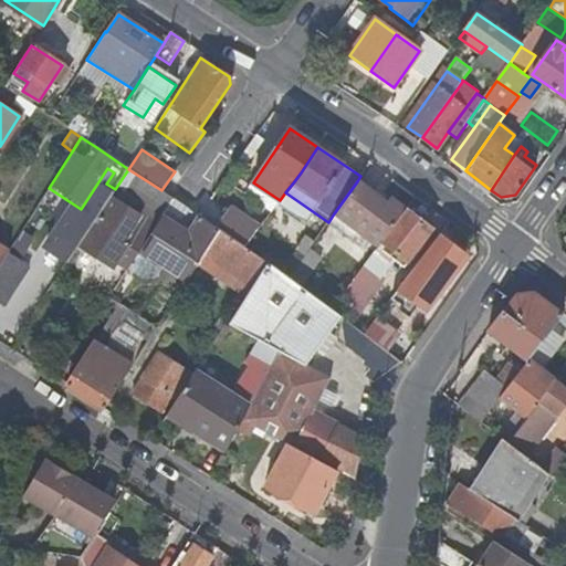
[(334,213),(377,245),(381,240),(406,209),(390,198),(387,203),(357,181),(334,213)]
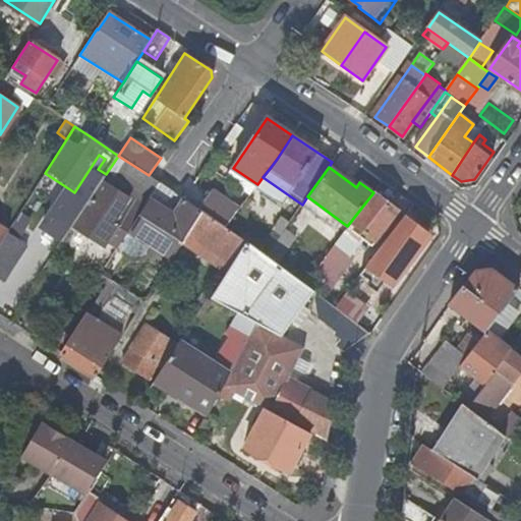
[(130,179),(153,194),(158,187),(160,183),(149,175),(137,168),(130,179)]
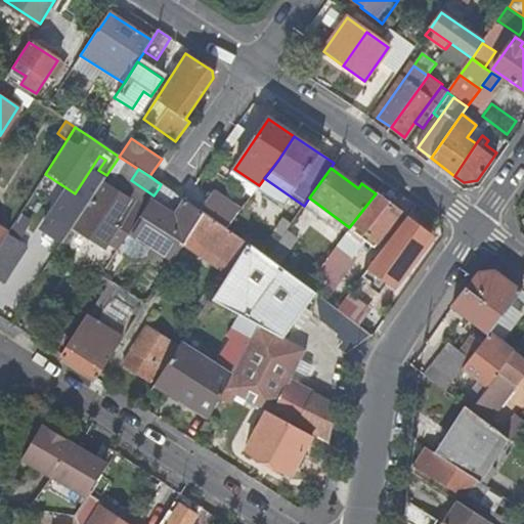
[(100,241),(108,246),(118,252),(144,210),(145,209),(102,181),(73,228),(98,245),(100,241)]
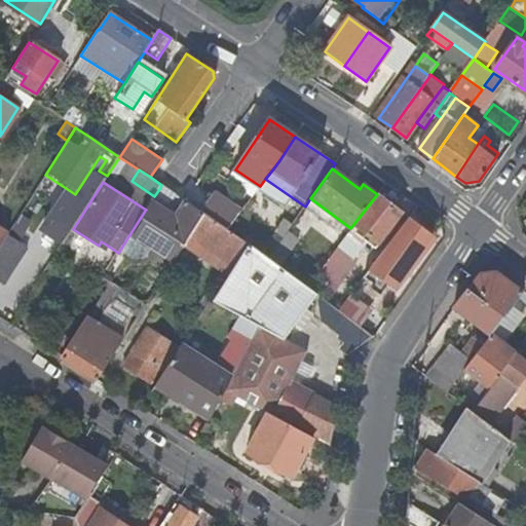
[(146,212),(135,229),(164,249),(176,230),(183,220),(168,211),(170,209),(166,205),(175,193),(161,185),(159,189),(154,196),(153,197),(146,210),(145,211),(146,212)]
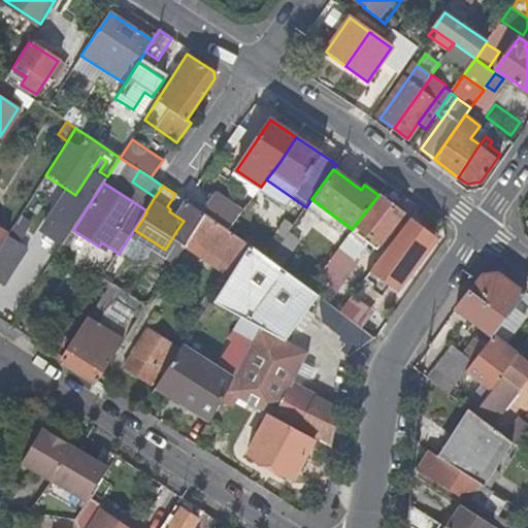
[(205,215),(228,229),(241,212),(213,194),(201,211),(205,215)]
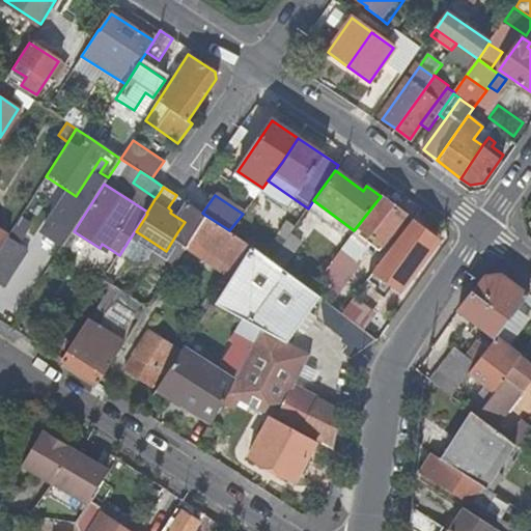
[(382,244),(402,218),(393,211),(395,207),(381,196),(358,225),(382,244)]
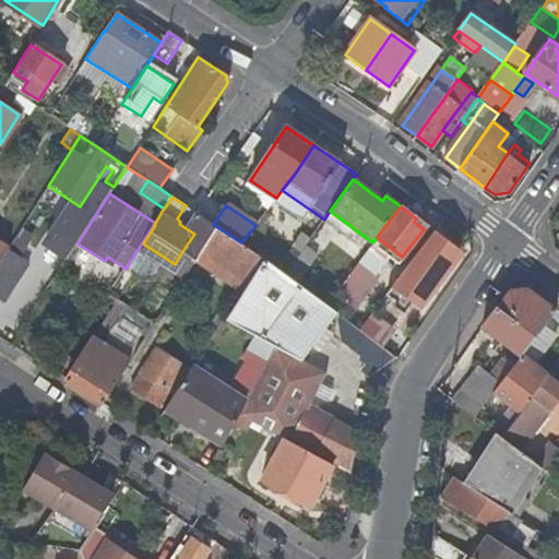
[(193,229),(210,239),(217,227),(213,224),(202,216),(193,229)]
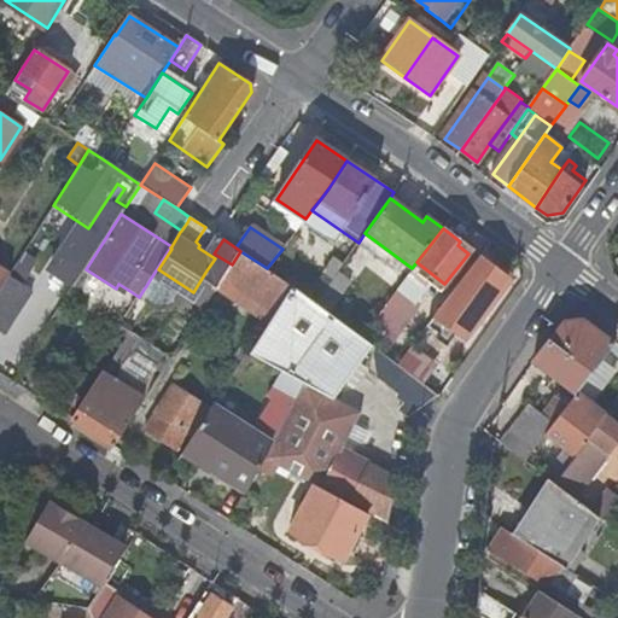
[(458,245),(468,254),(471,250),(460,242),(458,245)]
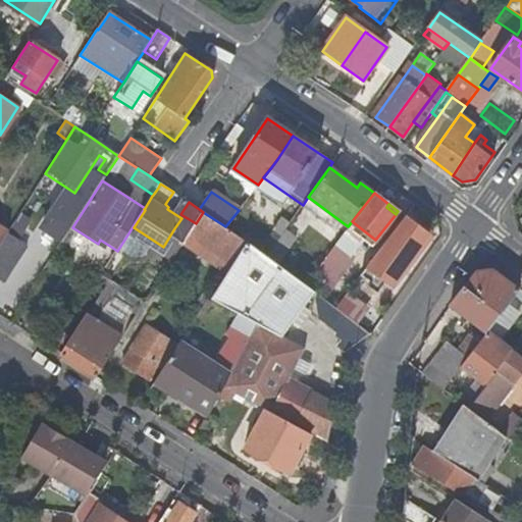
[(221,247),(217,253),(230,261),(245,240),(225,226),(203,212),(196,223),(193,228),(221,247)]
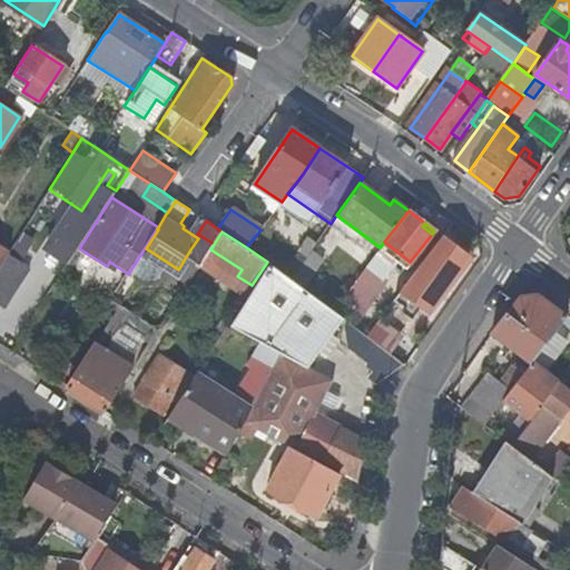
[(472,259),(444,236),(416,272),(428,281),(412,301),(430,314),(472,259)]
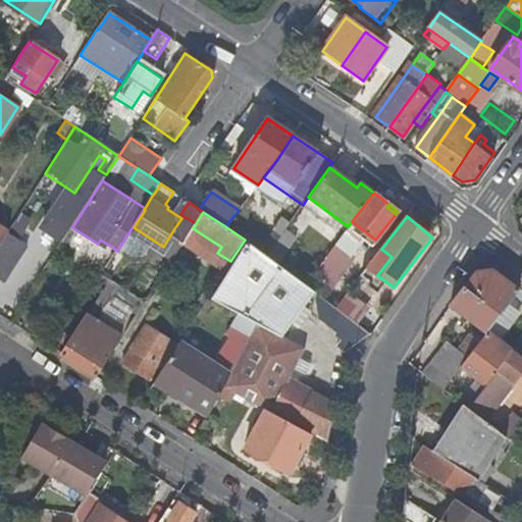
[(273,228),(281,235),(285,228),(290,223),(281,217),(273,228)]
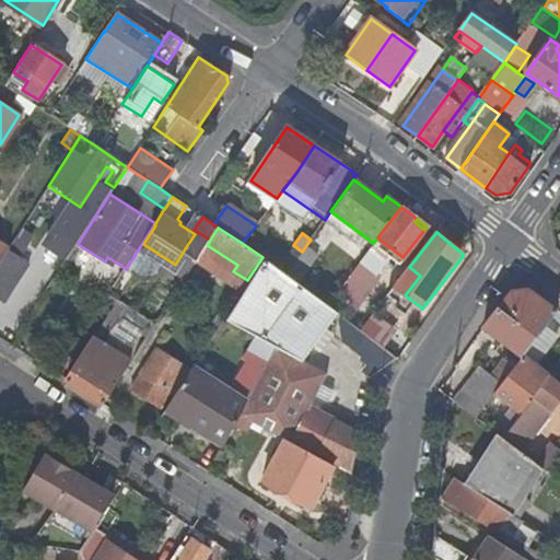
[(202,251),(233,271),(237,265),(207,245),(202,251)]
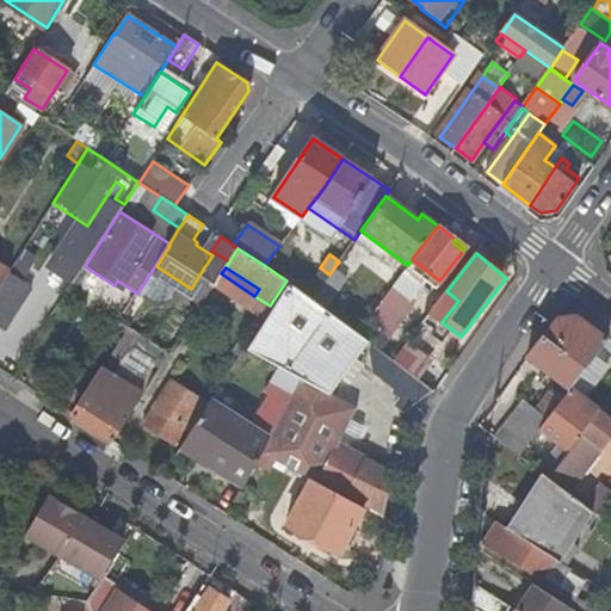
[(349,278),(334,267),(329,275),(313,298),(326,308),(349,278)]
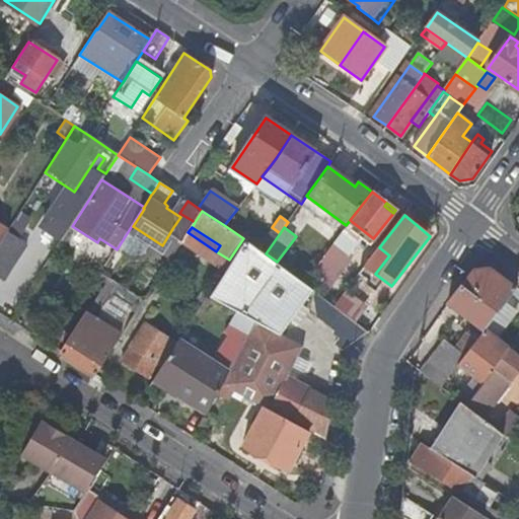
[(99,238),(97,242),(105,247),(107,243),(99,238)]
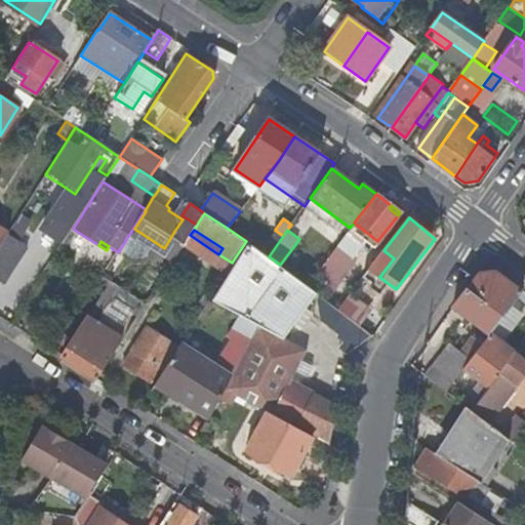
[(280,337),(314,290),(306,284),(280,265),(269,256),(246,241),(232,263),(209,298),(259,326),(269,331),(280,337)]
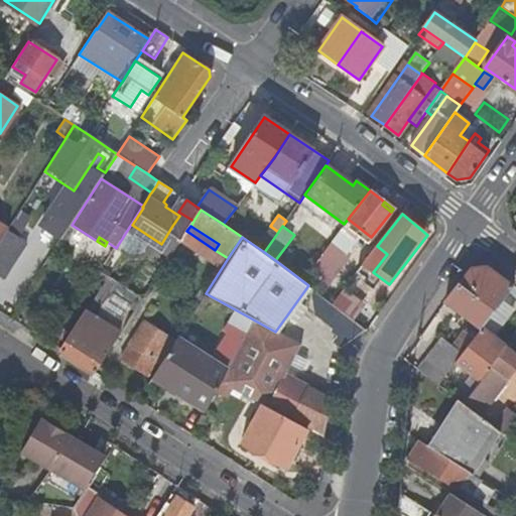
[(20,251),(1,239),(0,240),(0,275),(3,278),(20,251)]
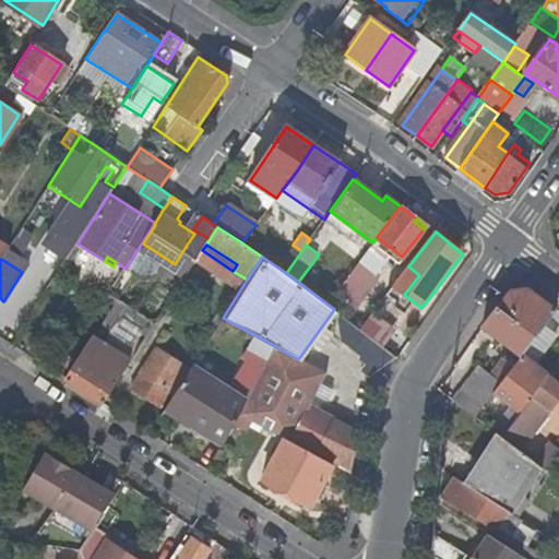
[(483,328),(522,357),(524,354),(546,324),(556,311),(527,289),(511,292),(483,328)]
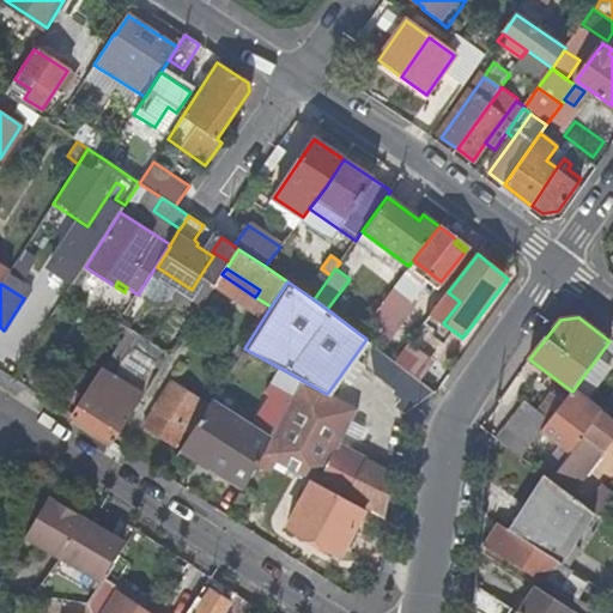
[(129,329),(72,417),(113,443),(143,395),(114,376),(140,335),(129,329)]
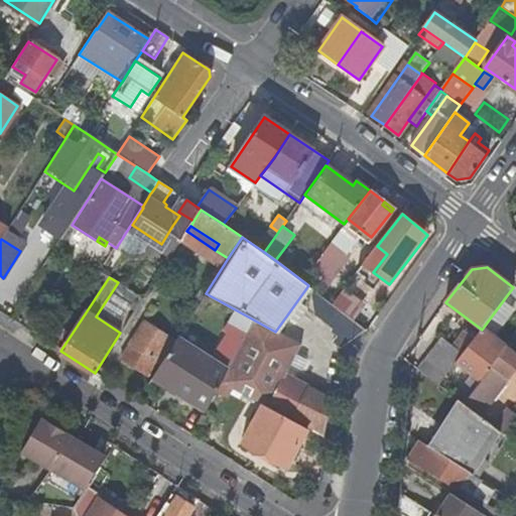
[(310,312),(335,320),(342,302),(317,293),(310,312)]
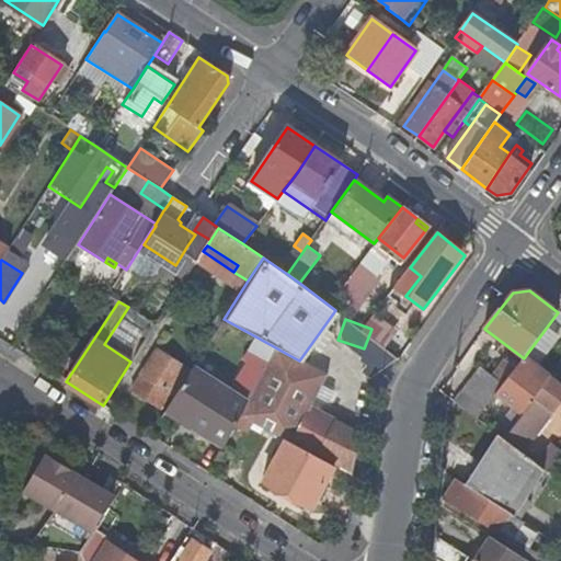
[(560,336),(560,334),(548,325),(526,355),(540,365),(560,336)]
